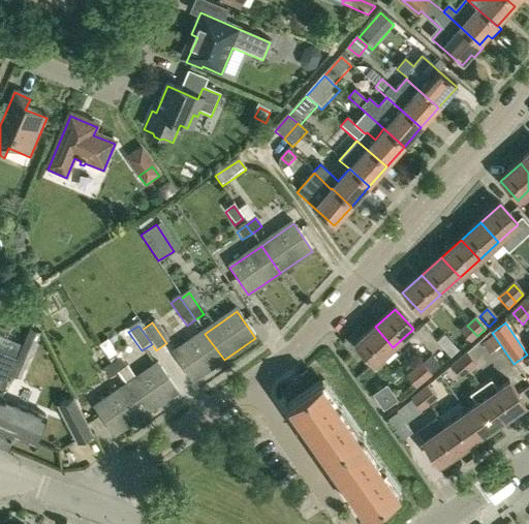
[(469,343),(477,336),(467,326),(460,333),(469,343)]
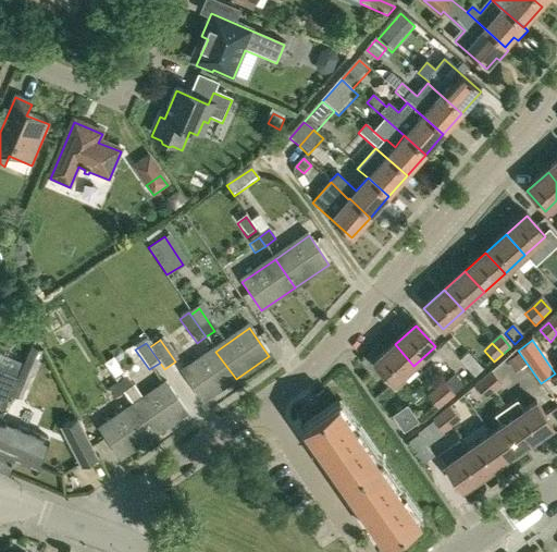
[(393,384),(413,366),(395,344),(374,364),(393,384)]
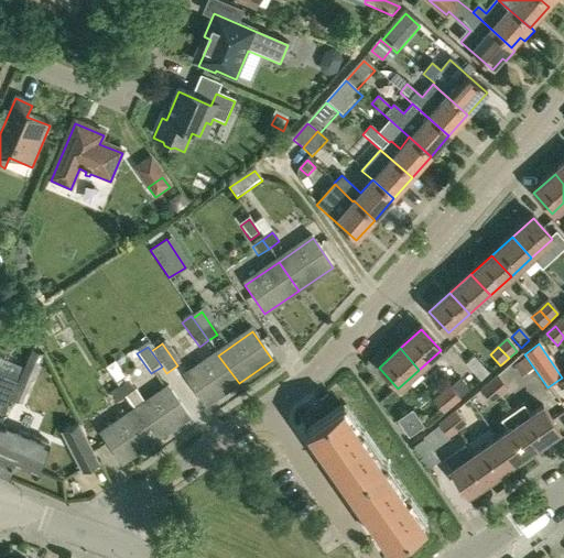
[(32,351),(18,386),(11,401),(12,401),(22,405),(41,361),(36,359),(39,354),(32,351)]
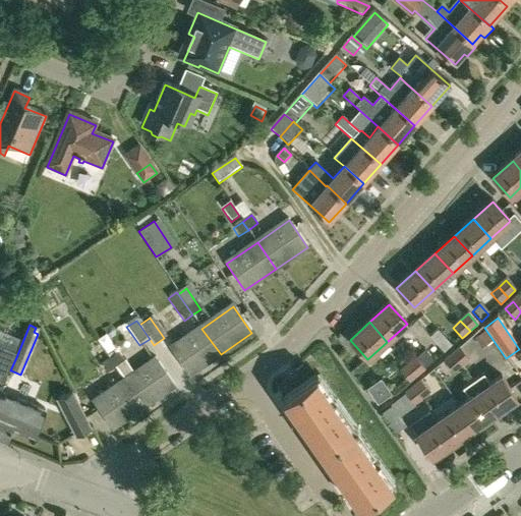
[(189,377),(221,354),(201,329),(171,350),(189,377)]
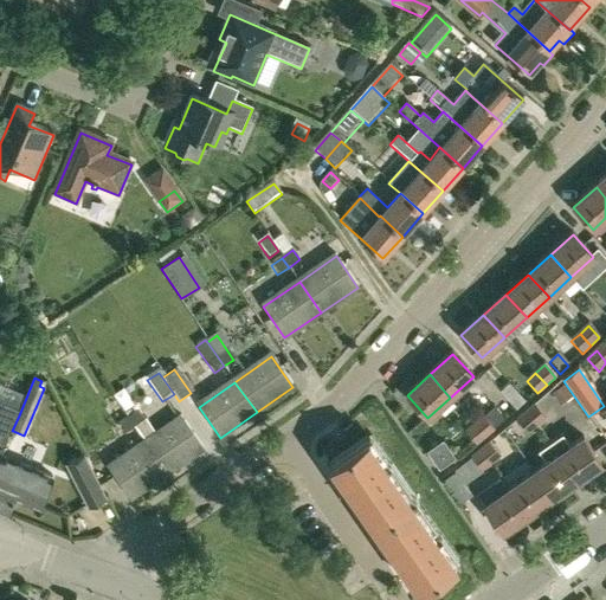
[(500,395),(515,413),(523,406),(508,387),(500,395)]
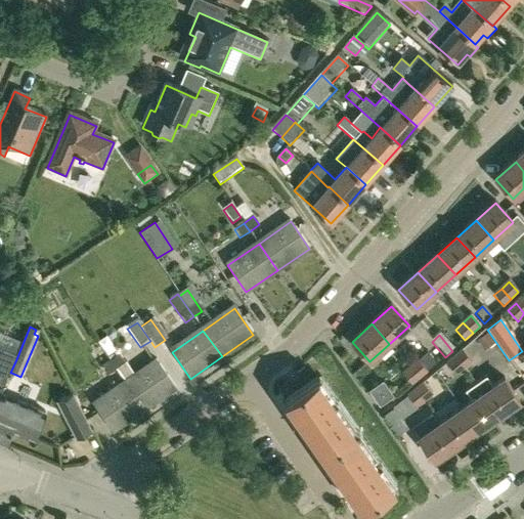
[(108,377),(118,371),(112,362),(110,363),(95,344),(89,349),(108,377)]
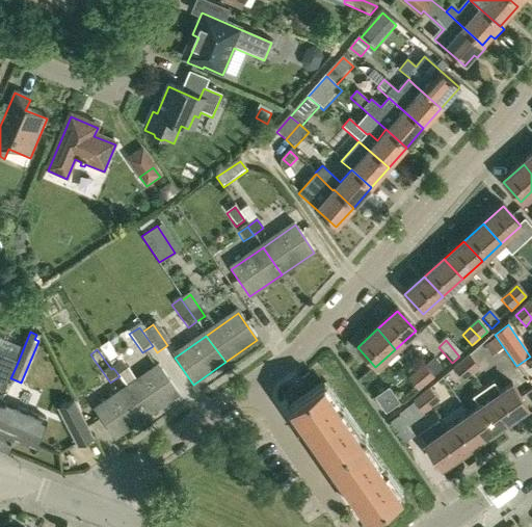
[(0,402),(0,401),(1,402),(3,397),(2,397),(10,378),(17,365),(0,358),(0,402)]
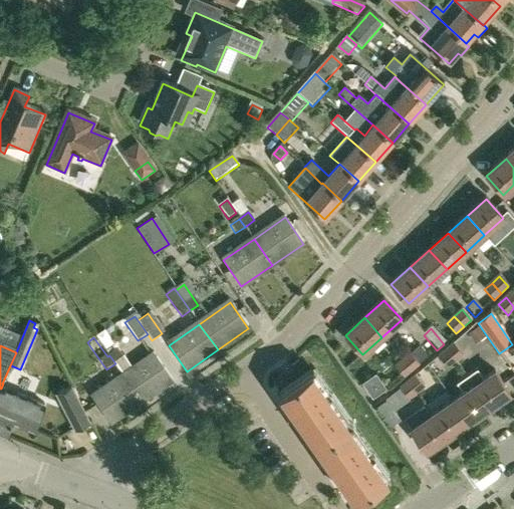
[(446,351),(455,362),(463,356),(454,345),(446,351)]
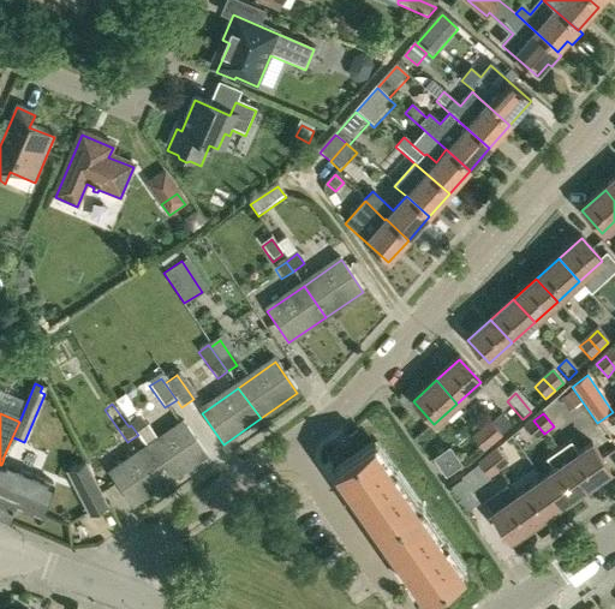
[(131,425),(138,435),(148,428),(141,418),(131,425)]
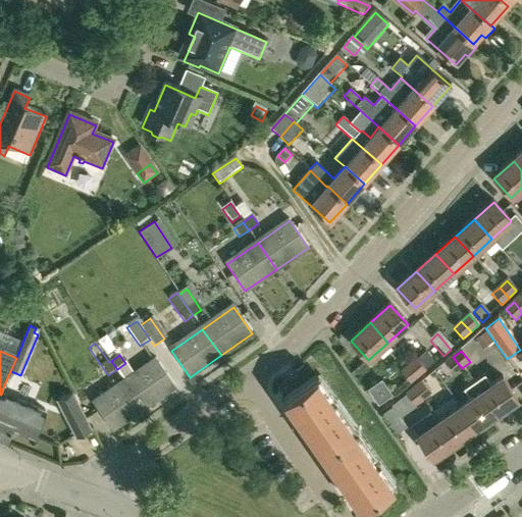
[(454,374),(462,368),(453,357),(445,363),(454,374)]
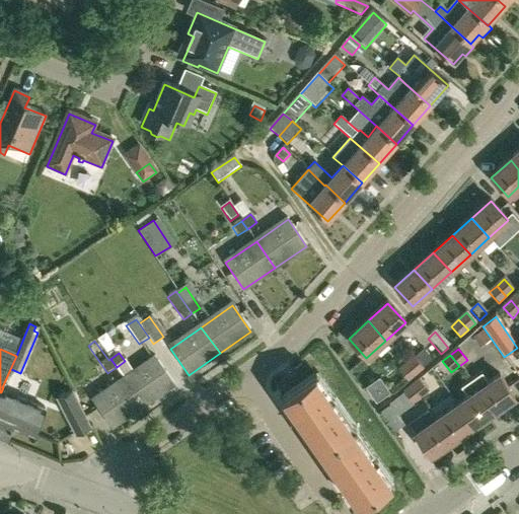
[(142,407),(173,385),(155,358),(124,380),(142,407)]
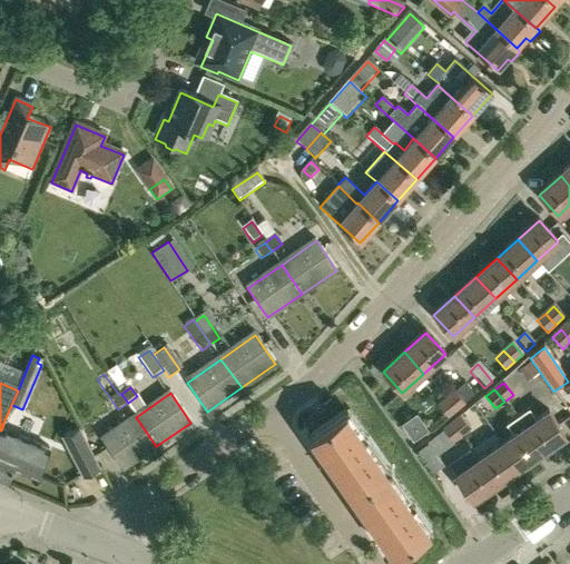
[(445,401),(455,413),(464,405),(454,393),(445,401)]
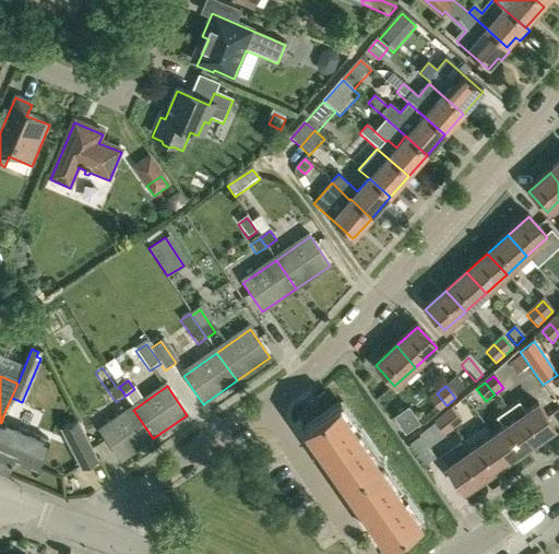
[(438,412),(447,405),(437,393),(429,400),(438,412)]
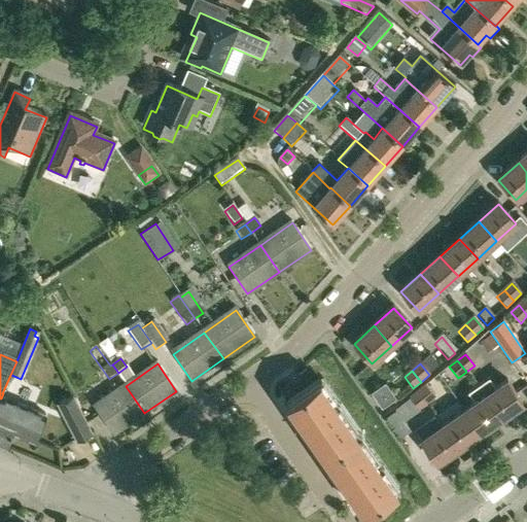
[(320,382),(287,405),(325,460),(358,438),(320,382)]
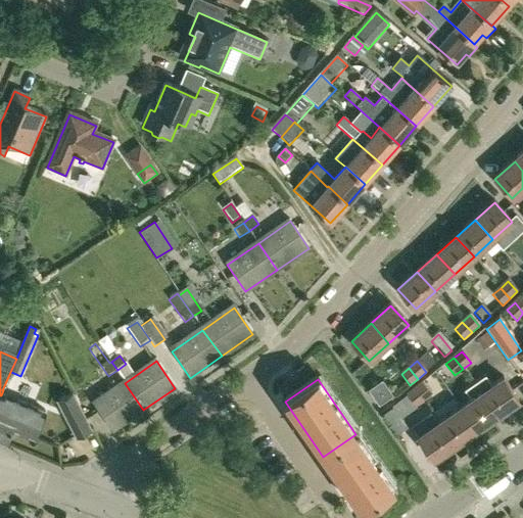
[(476,385),(497,416),(519,402),(504,379),(491,387),(485,379),(476,385)]
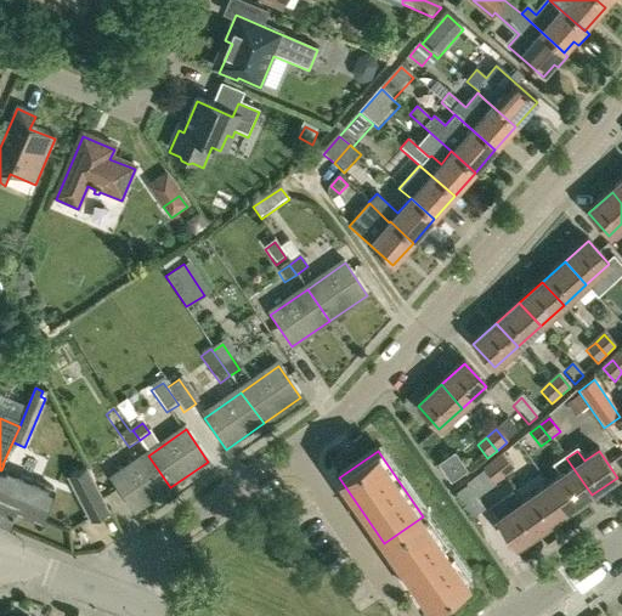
[(454,455),(440,464),(451,480),(465,469),(454,455)]
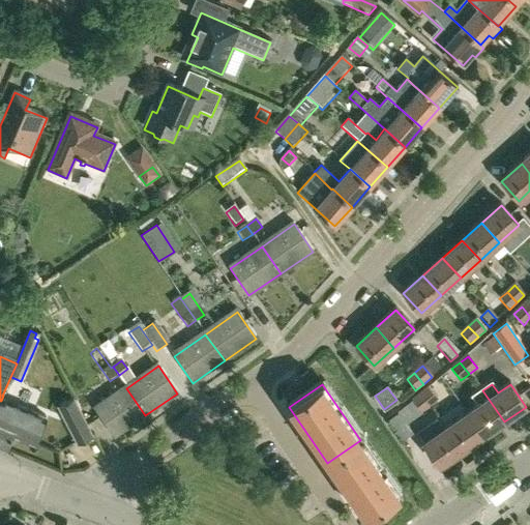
[(114,437),(145,415),(126,388),(95,410),(114,437)]
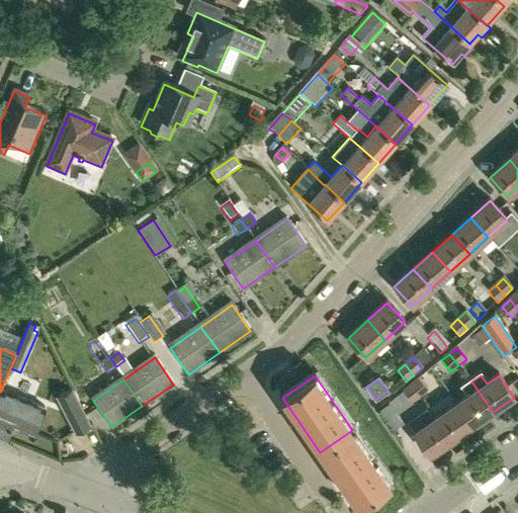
[(410,387),(419,398),(427,392),(418,380),(410,387)]
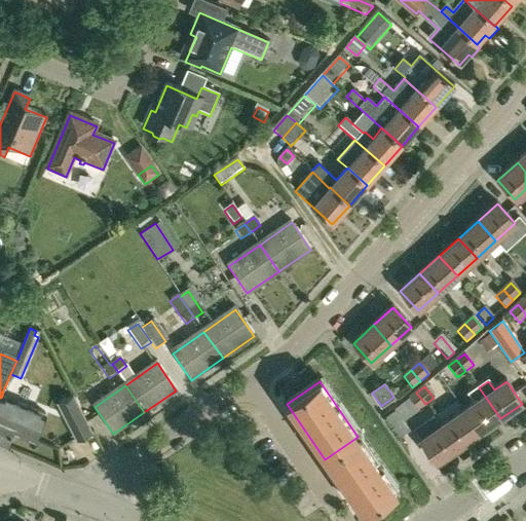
[(474,403),(463,411),(479,434),(500,418),(479,387),(468,395),(474,403)]
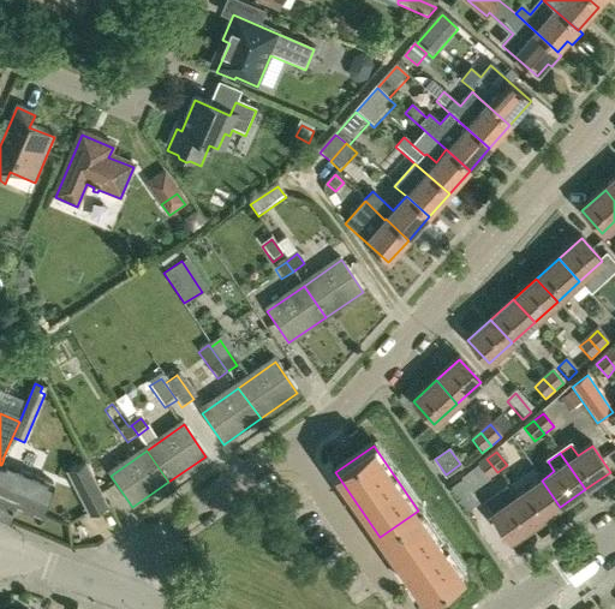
[(488,479),(497,472),(487,459),(477,467),(488,479)]
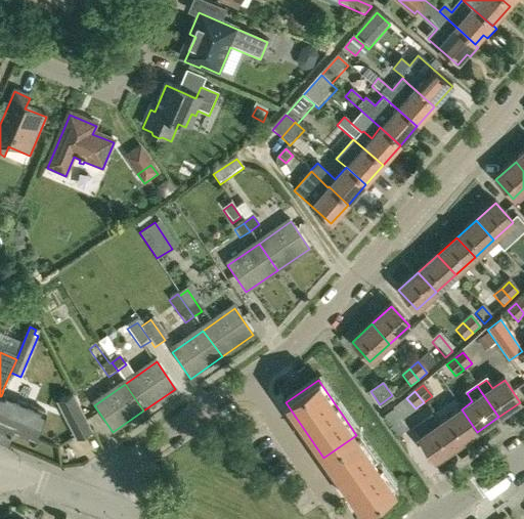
[(45,415),(1,396),(0,395),(0,396),(0,444),(5,446),(11,431),(35,441),(45,415)]
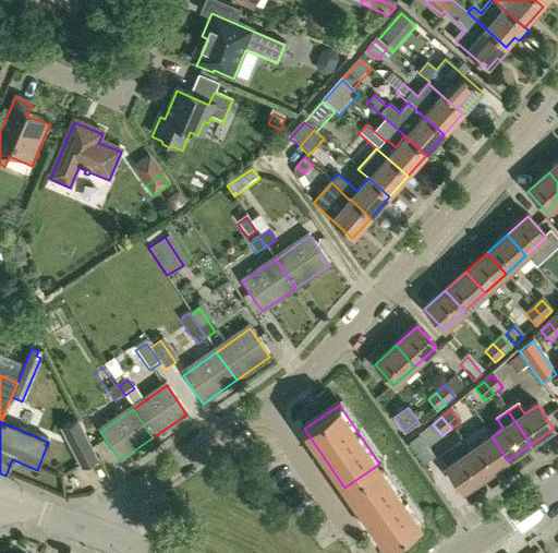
[(77,422),(61,431),(82,469),(97,461),(77,422)]
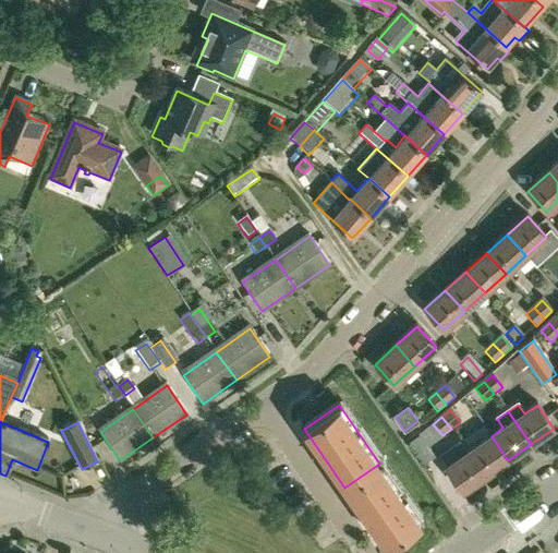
[(485,476),(508,460),(492,436),(469,452),(485,476)]
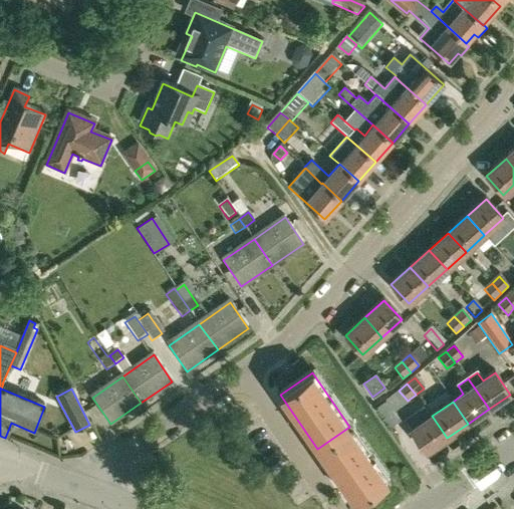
[(426,453),(447,438),(432,416),(411,430),(426,453)]
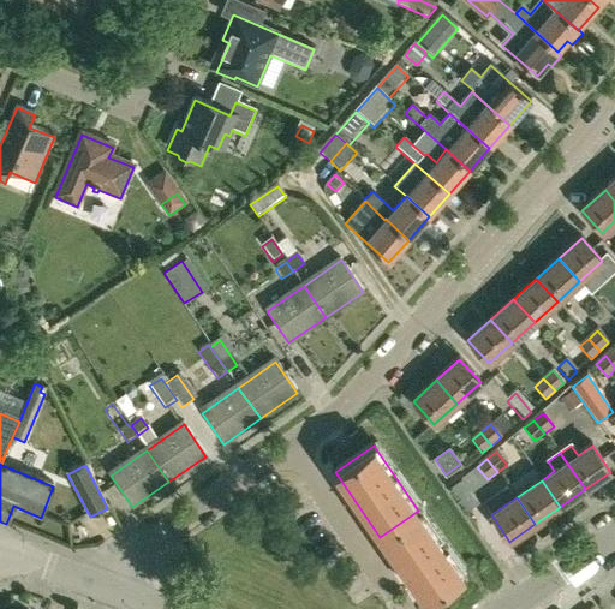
[(418,511),(380,537),(425,602),(464,574),(418,511)]
